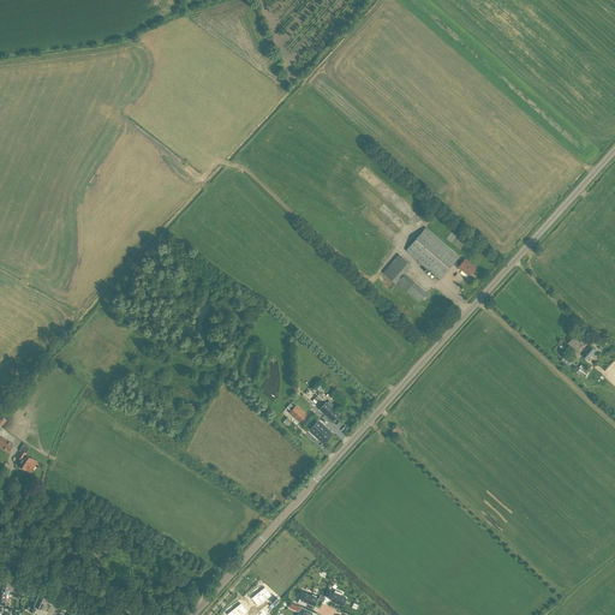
[(464,261),(459,257),(459,256),(427,228),(406,251),(440,280),(453,264),(461,270),(463,269),(469,275),(476,268),(466,260),(464,261)]
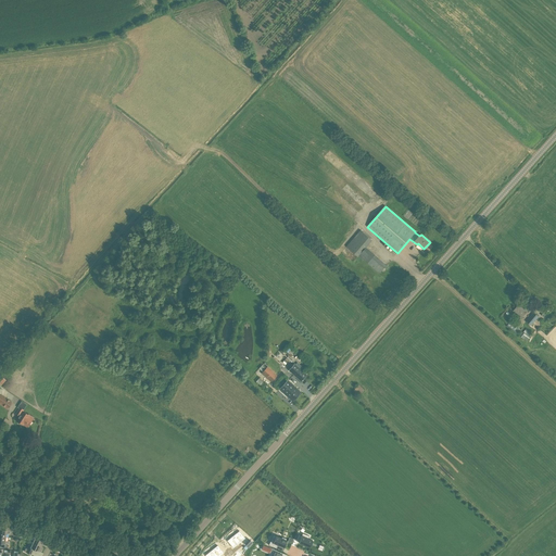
[(373,240),(361,230),(346,247),(358,256),(359,255),(380,274),(387,265),(366,248),(373,240)]
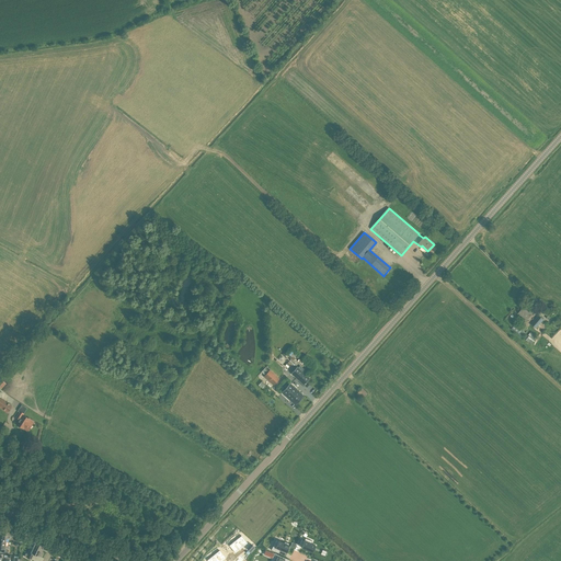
[(528,320),(529,319),(528,318),(530,316),(529,313),(529,312),(524,308),(517,315),(526,321),(528,319),(528,320)]
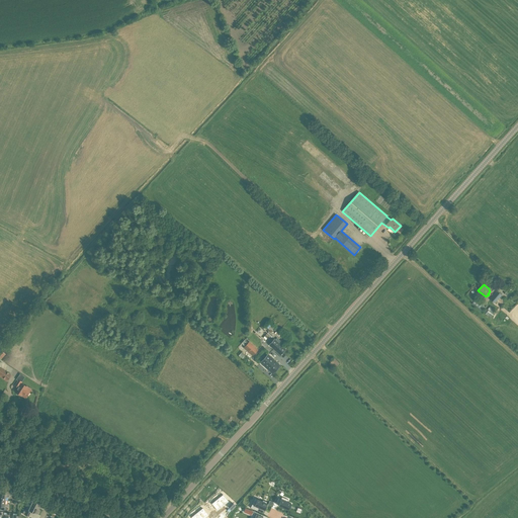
[(495,303),(502,294),(498,291),(491,299),(495,303)]
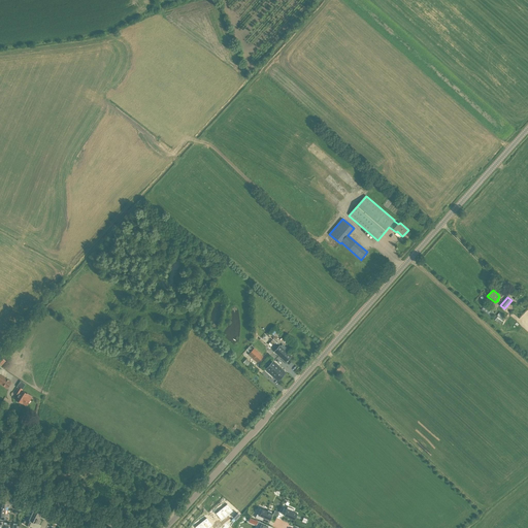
[(491,318),(495,312),(485,304),(481,309),(491,318)]
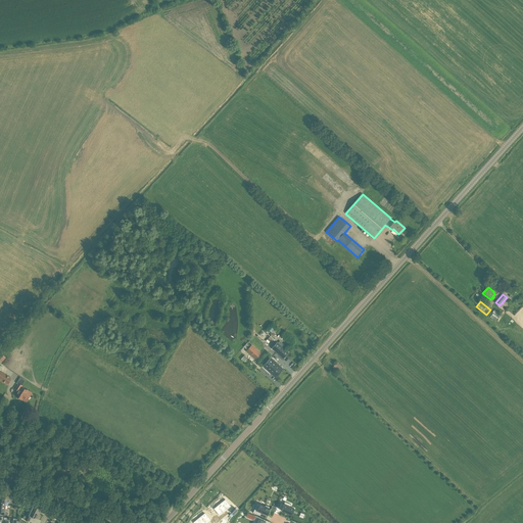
[(501,314),(494,310),(492,313),(492,312),(491,314),(490,313),(488,315),(492,319),(493,319),(495,321),(498,317),(501,314)]
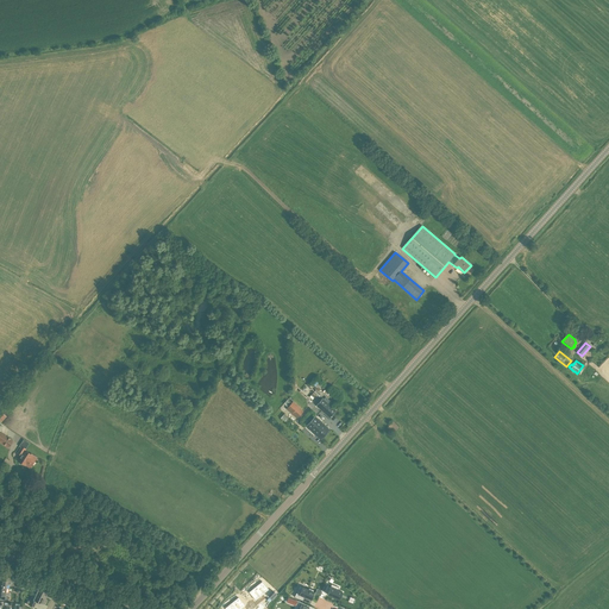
[(336,410),(322,399),(316,406),(330,418),(336,410)]
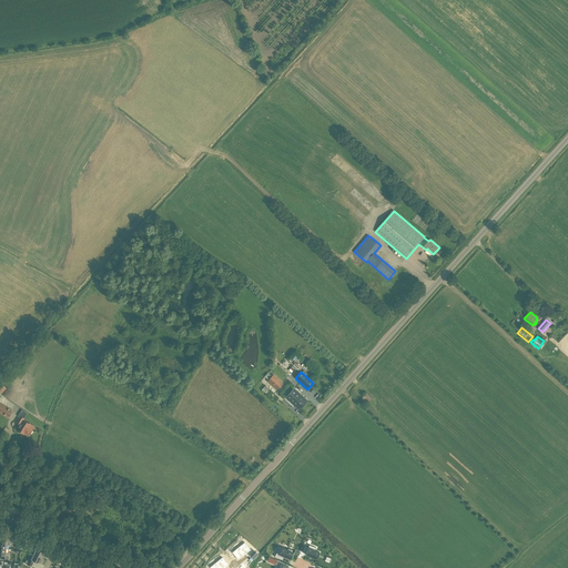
[(277,389),(283,383),(273,375),(267,381),(277,389)]
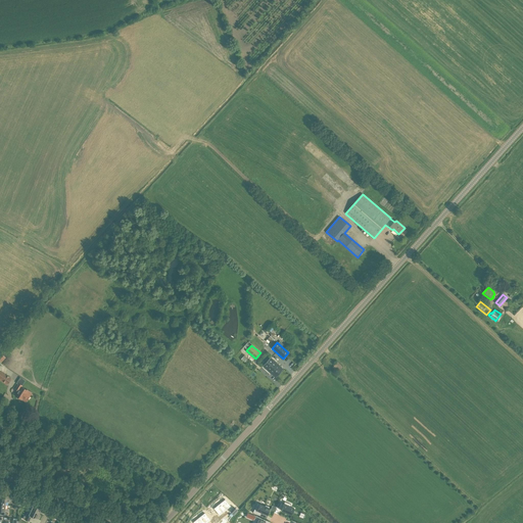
[(275,378),(283,369),(271,358),(263,366),(270,373),(270,374),(271,375),(272,374),(275,378)]
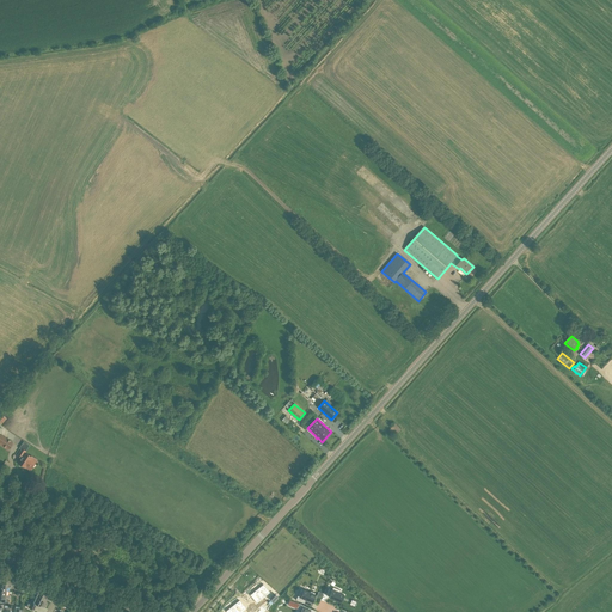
[(402,429),(396,423),(390,429),(396,435),(402,429)]
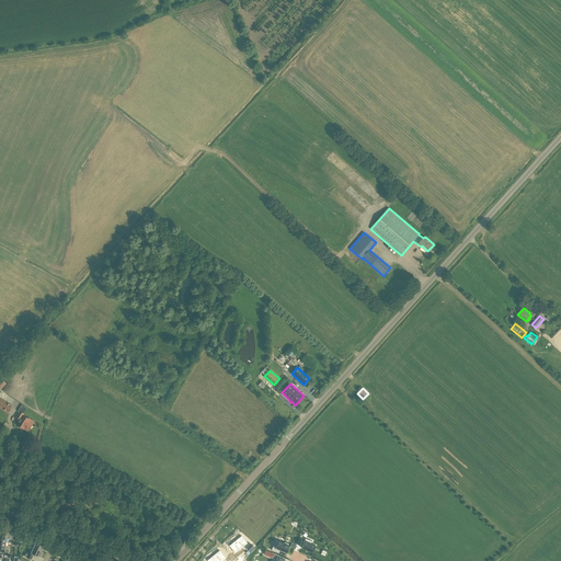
[(12,405),(0,397),(0,408),(8,413),(12,405)]
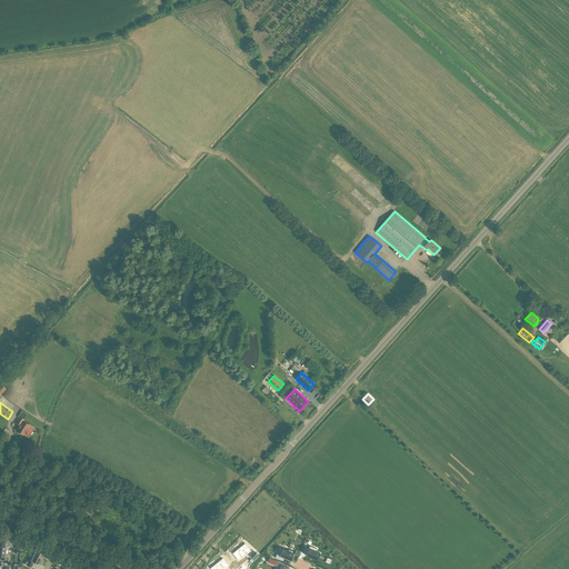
[(29,425),(23,420),(23,419),(20,417),(16,422),(20,425),(17,430),(23,435),(28,437),(35,427),(29,423),(29,425)]
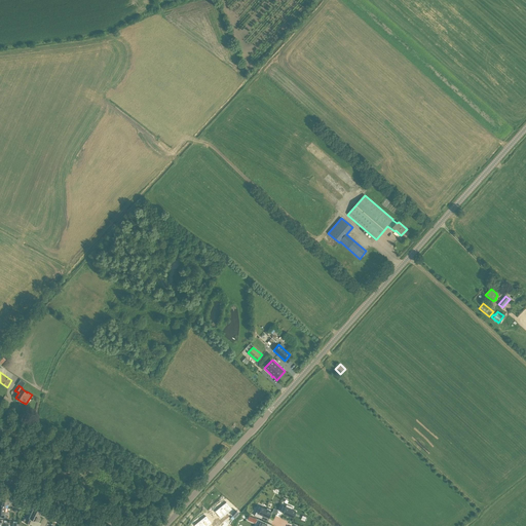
[(12,502),(12,499),(3,498),(2,501),(0,501),(0,508),(5,508),(6,504),(9,504),(9,502),(12,502)]
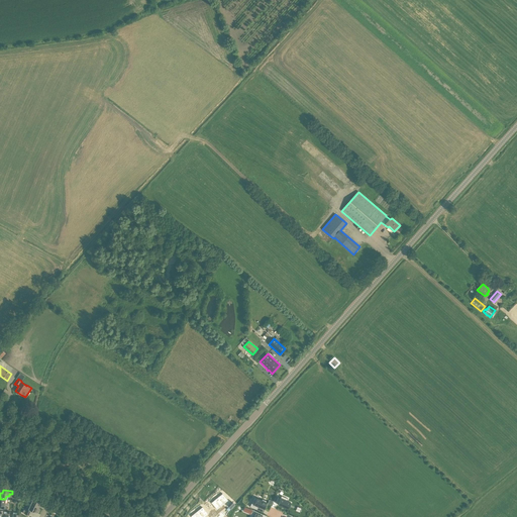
[(39,507),(41,502),(36,499),(37,496),(31,494),(30,496),(32,497),(30,500),(32,501),(30,503),(39,507)]
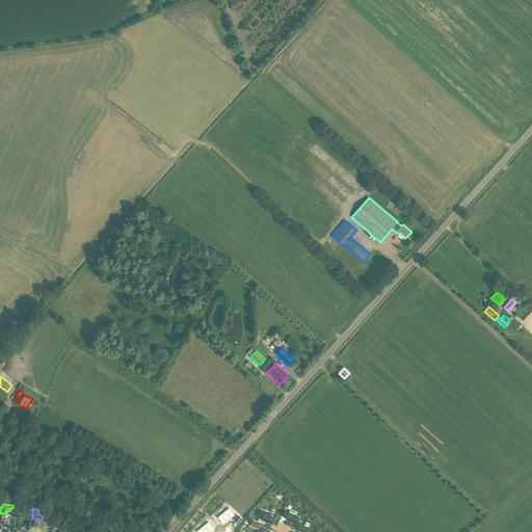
[(231,508),(227,511),(232,516),(235,513),(231,508)]
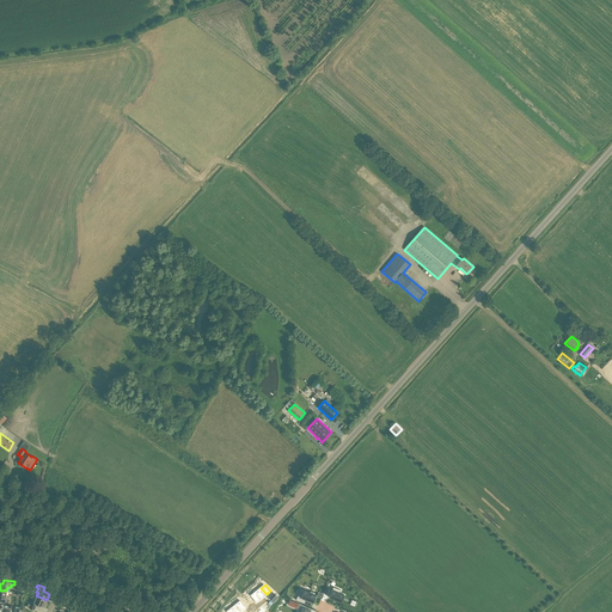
[(329,588),(326,593),(330,595),(329,597),(341,603),(344,595),(340,593),(341,591),(334,587),(332,589),(329,588)]
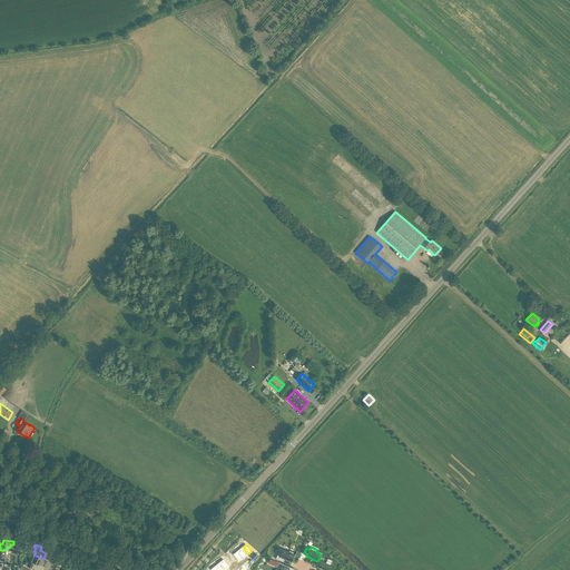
[(243,548),(239,551),(245,557),(248,553),(243,548)]
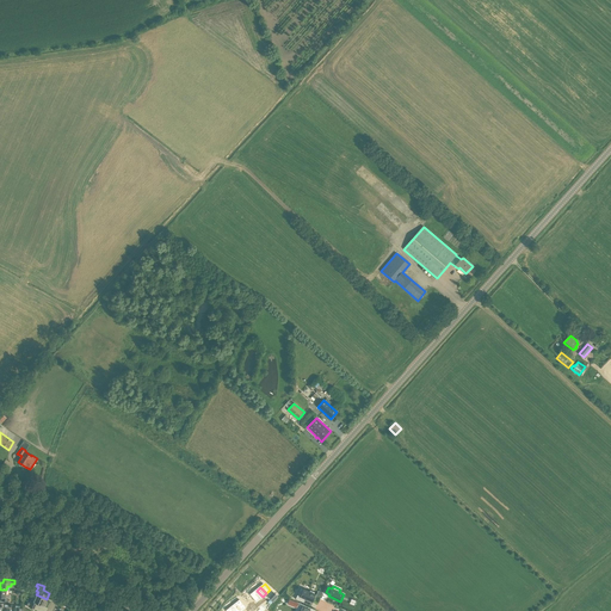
[(301,587),(295,599),(303,603),(306,598),(312,602),(315,594),(314,593),(315,592),(309,590),(309,591),(301,587)]
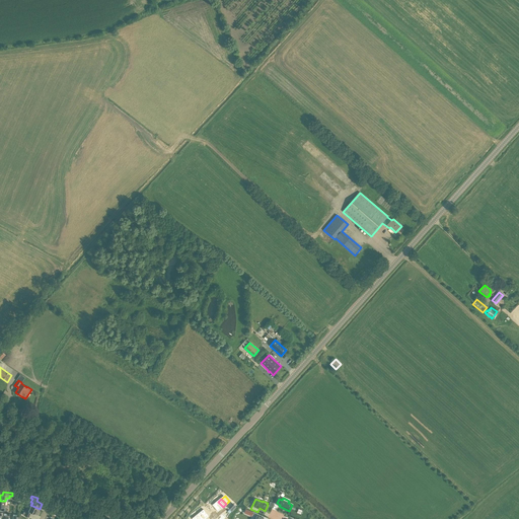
[(5,505),(5,501),(0,501),(0,507),(2,507),(1,511),(8,511),(9,505),(5,505)]
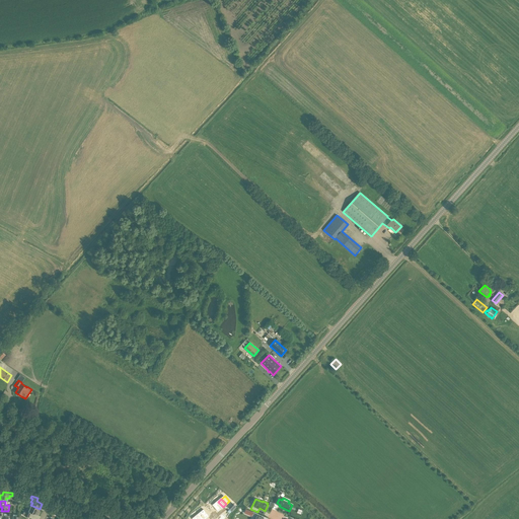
[(218,502),(214,504),(219,510),(222,507),(218,502)]
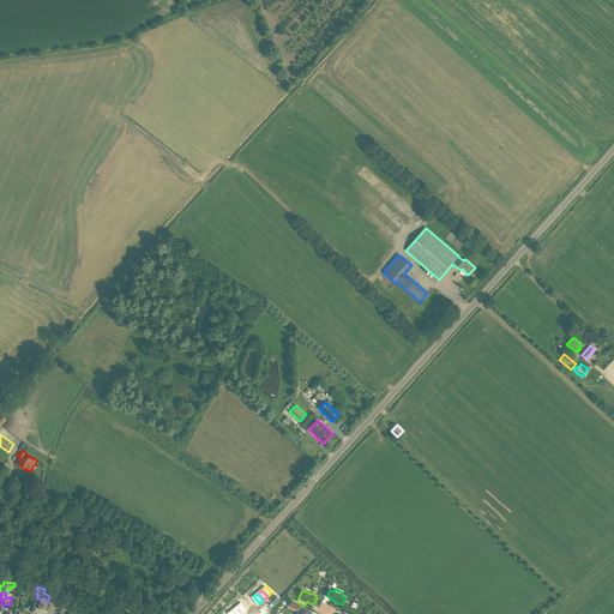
[(47,602),(36,597),(35,601),(34,601),(31,607),(29,606),(26,609),(34,613),(37,606),(43,609),(43,608),(44,609),(47,605),(46,603),(47,602)]
